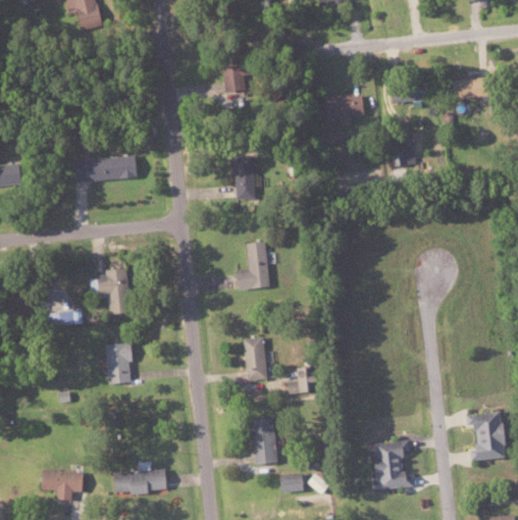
[(71,0),(79,28),(102,22),(96,0),(71,0)]
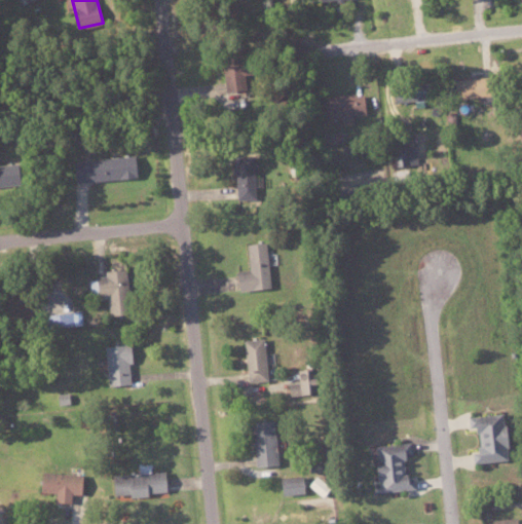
[(244,46),(223,46),(225,96),(245,96),(244,46)]
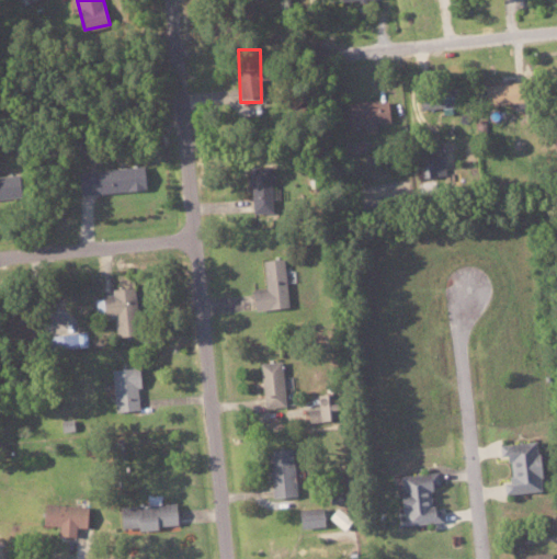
[(464,104),(459,83),(418,91),(422,113),(464,104)]
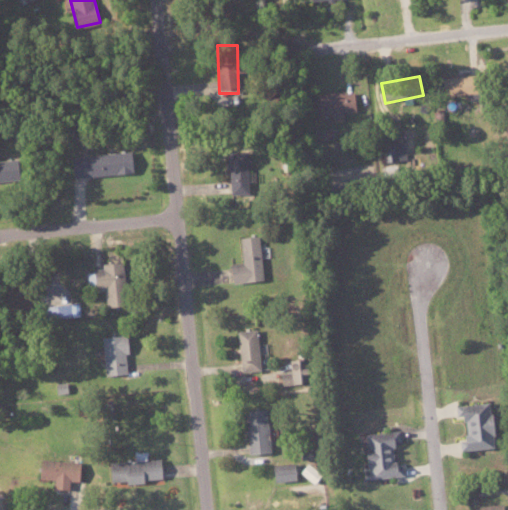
[(445,98),(472,94),(469,76),(442,79),(445,98)]
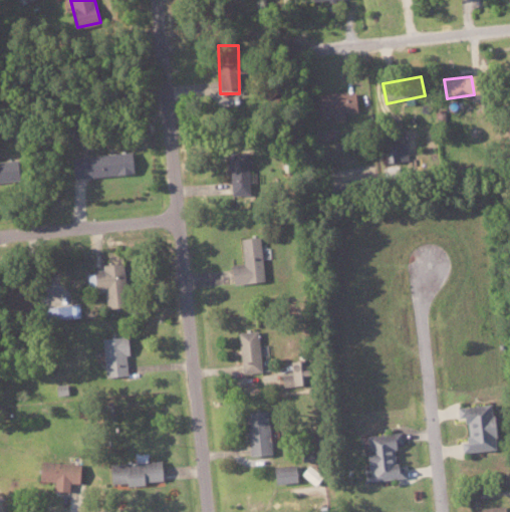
[(318,96),(320,117),(334,116),(335,123),(347,122),(346,114),(358,113),(356,92),(318,96)]
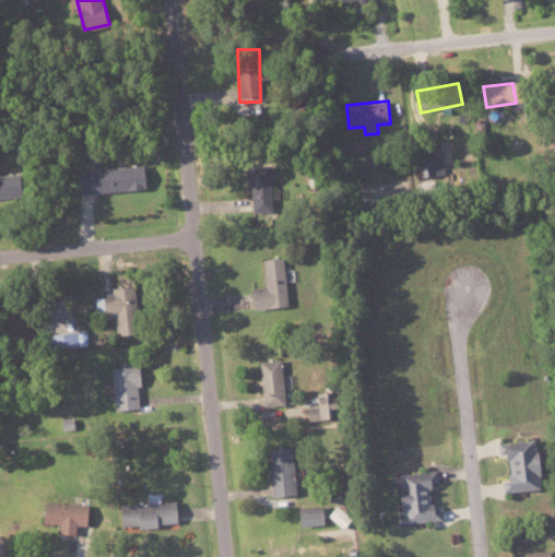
[(448,180),(446,158),(423,160),(425,181),(448,180)]
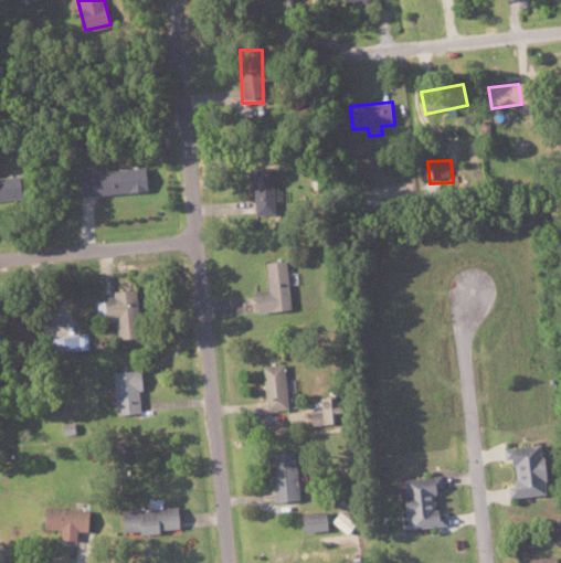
[(255,187),(256,215),(276,215),(275,169),(251,170),(251,188),(255,187)]
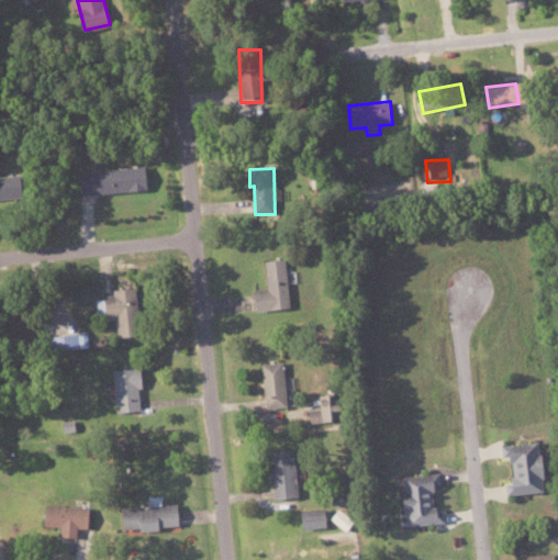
[(81,172),(81,196),(148,192),(147,169),(81,172)]
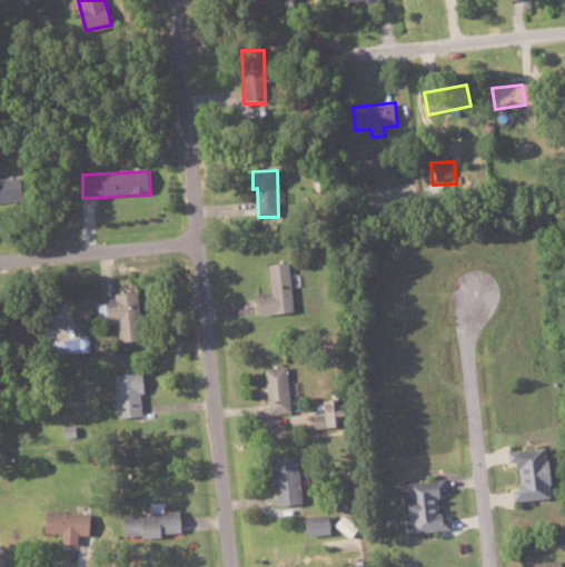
[(0,202),(16,200),(12,178),(0,179),(0,202)]
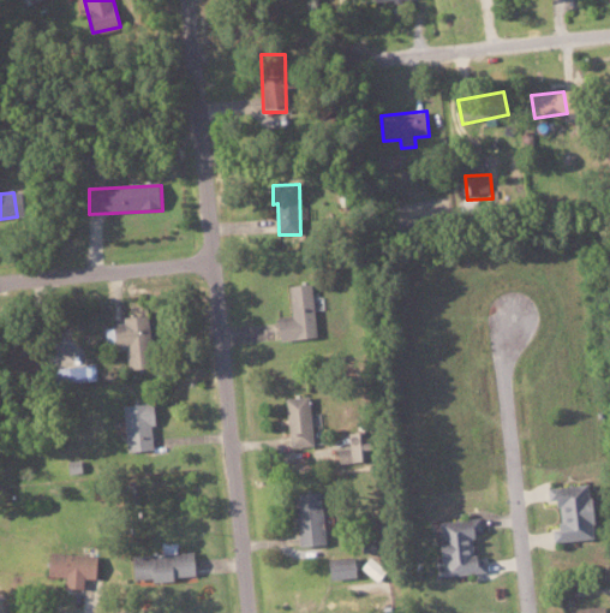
[(314,284),(289,286),(293,316),(277,317),(280,343),(320,338),(314,284)]
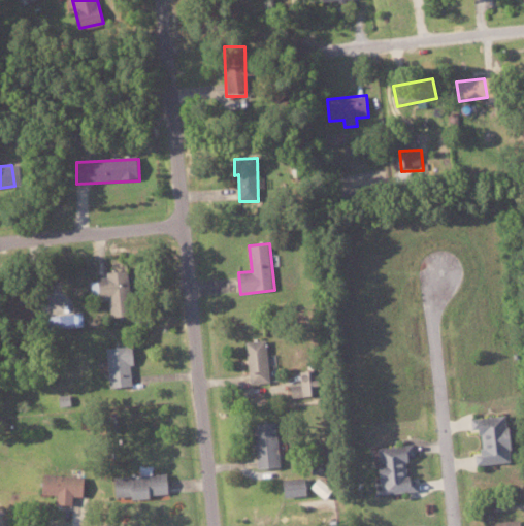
[(126,272),(107,272),(107,280),(92,281),(93,299),(110,298),(111,318),(127,318),(126,272)]
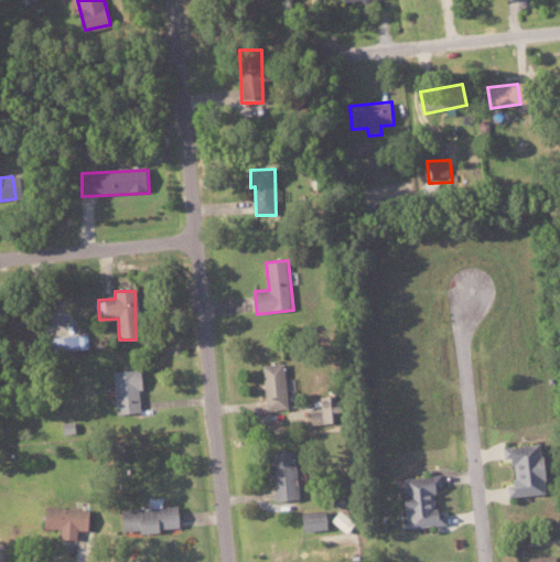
[(90,350),(90,336),(52,337),(52,353),(90,350)]
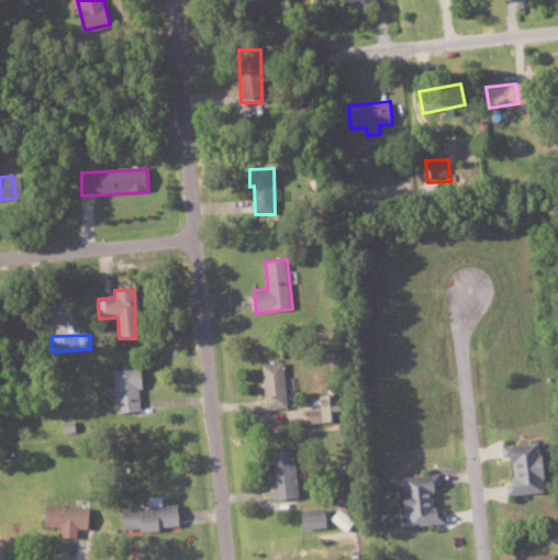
[(287,409),(286,364),(264,365),(265,409),(287,409)]
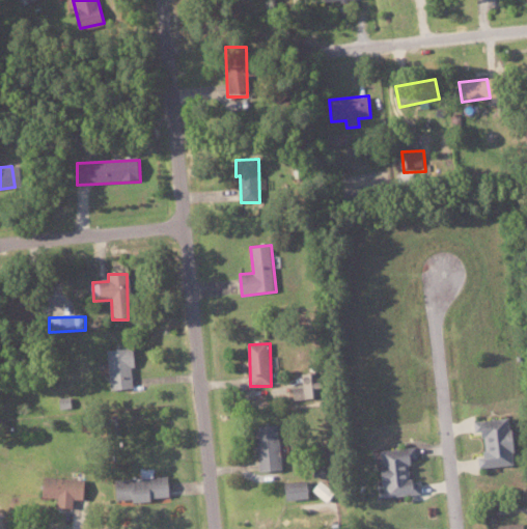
[(111,391),(134,389),(131,368),(134,368),(133,349),(107,351),(111,391)]
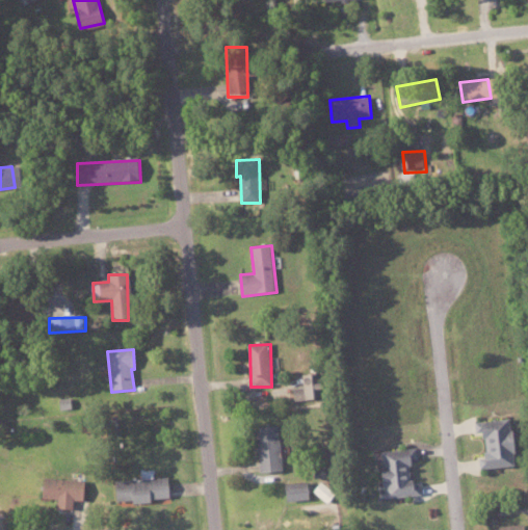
[(304,374),(302,389),(289,389),(289,400),(316,401),(317,374),(304,374)]
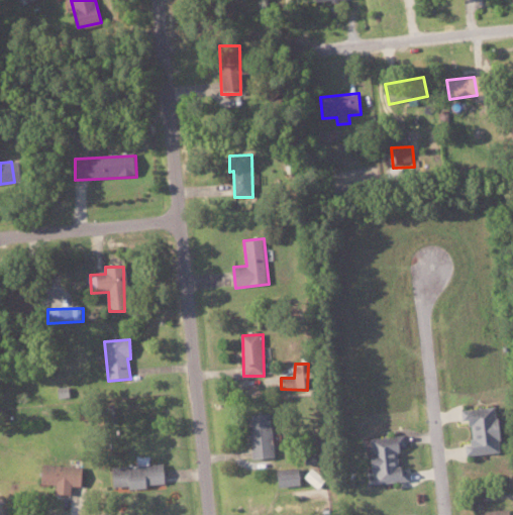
[(466,455),(499,453),(496,408),(462,410),(463,423),(471,423),(472,444),(466,444),(466,455)]
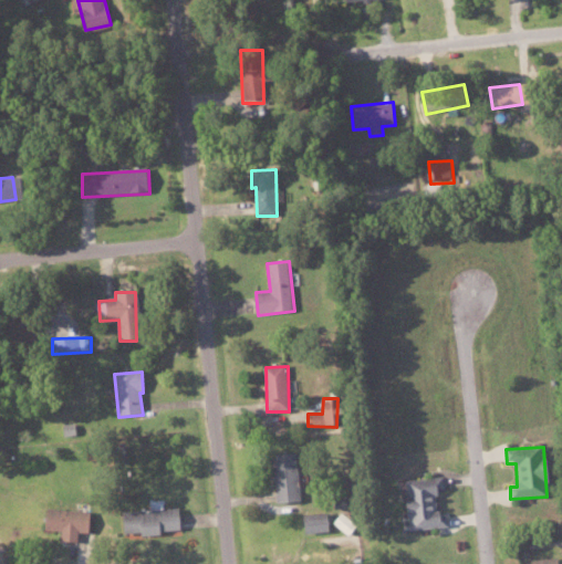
[(297,455),(273,456),(276,503),(299,503),(297,455)]
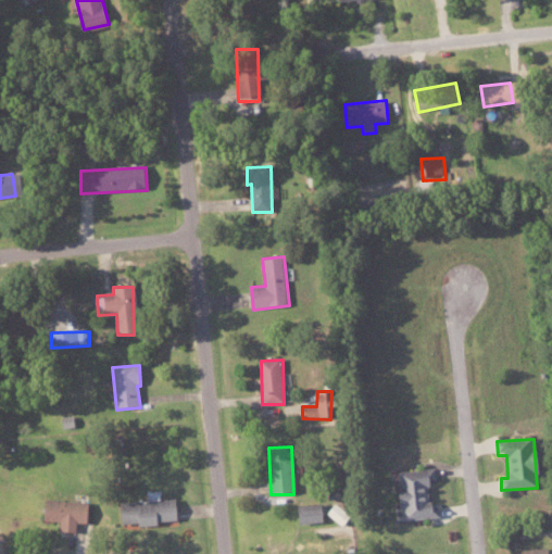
[(397,474),(402,523),(441,518),(440,506),(431,507),(429,480),(438,480),(437,469),(397,474)]
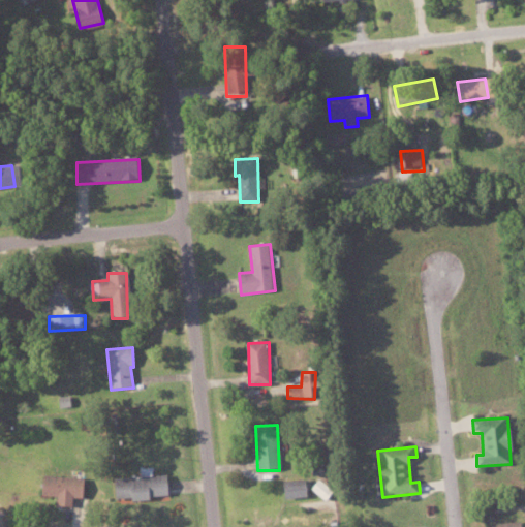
[(41,496),(57,497),(57,506),(73,507),(73,498),(84,498),(85,478),(42,476),(41,496)]
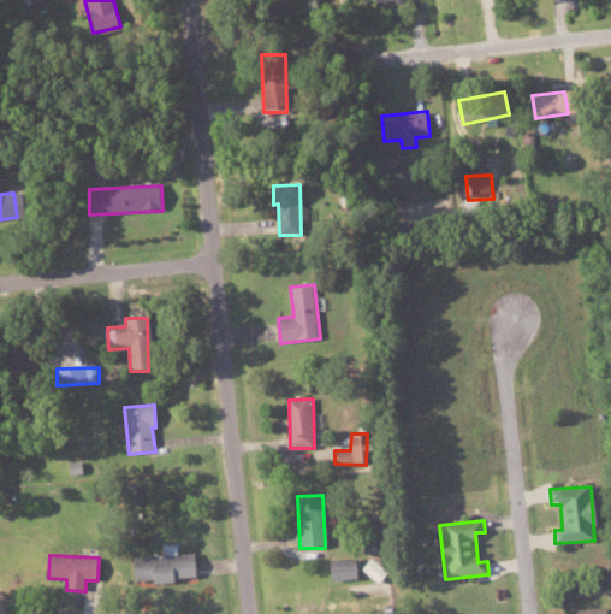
[(197,580),(196,555),(134,558),(135,583),(197,580)]
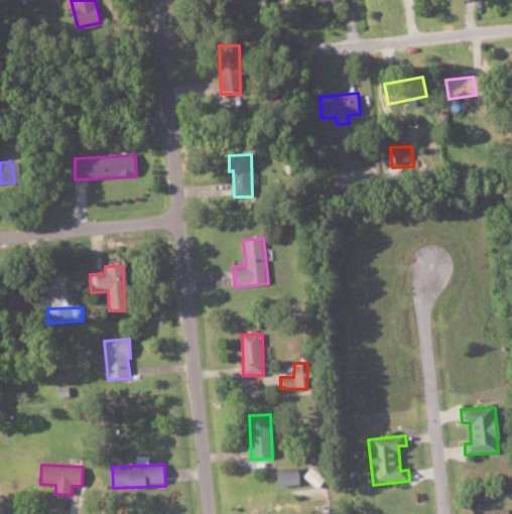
[(278,487),(299,485),(298,469),(276,470),(278,487)]
